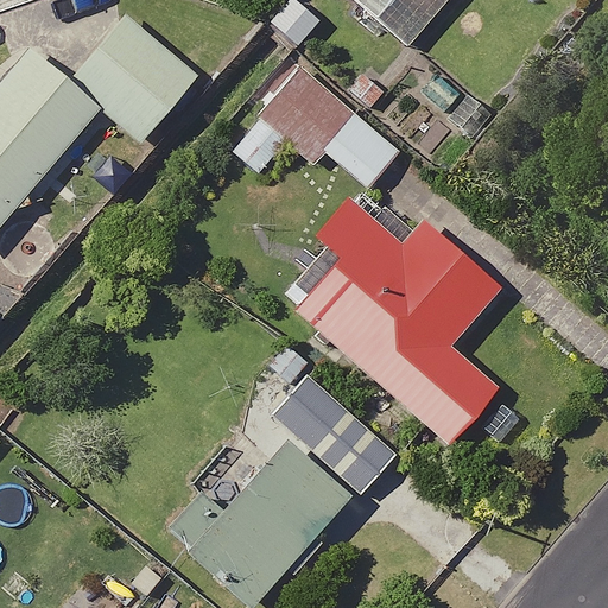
[(124,18),(68,84),(99,109),(141,145),(197,78),(124,18)]
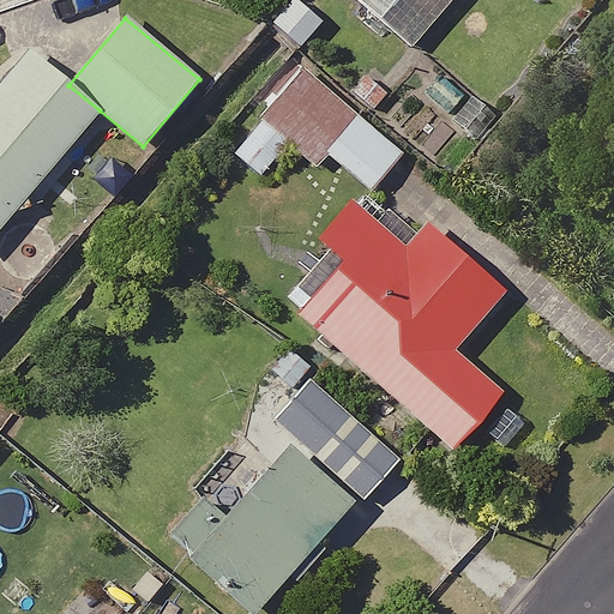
[(0,83),(0,228),(100,110),(68,85),(28,50),(0,83)]
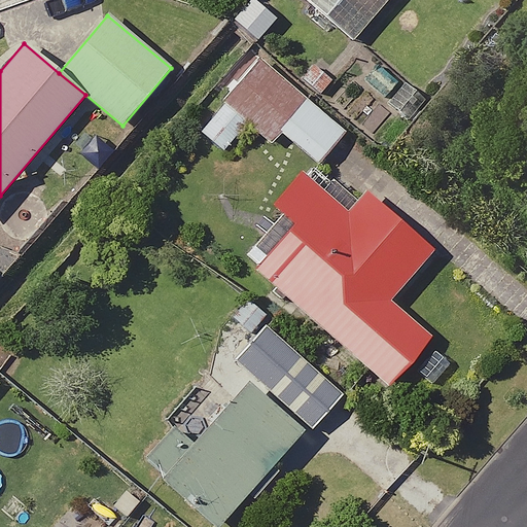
[(308,103),(259,60),(221,101),(271,145),(308,103)]
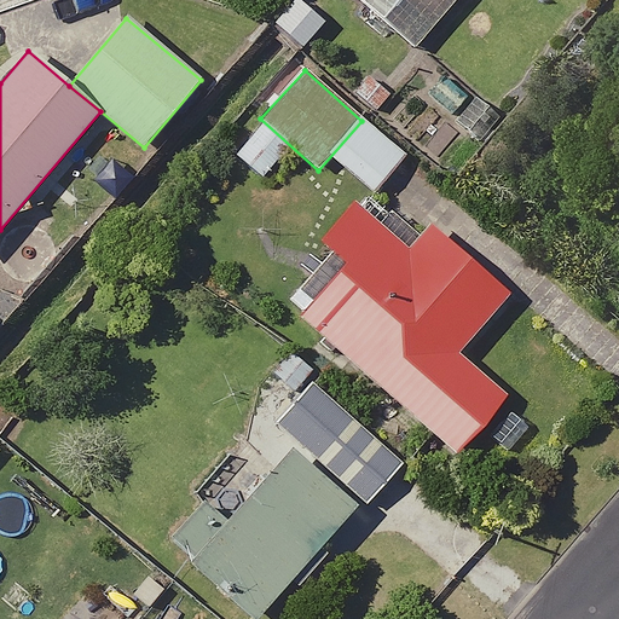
[(406,248),(352,201),(317,242),(346,266),(301,318),(456,451),(503,395),(457,356),(510,293),(428,223),(406,248)]
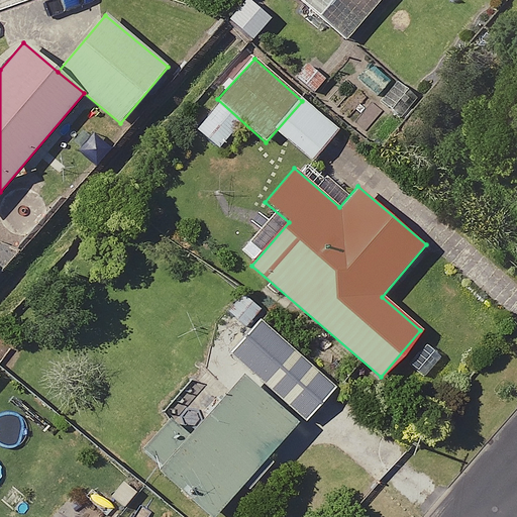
[(262,320),(230,354),(306,422),(336,388),(262,320)]
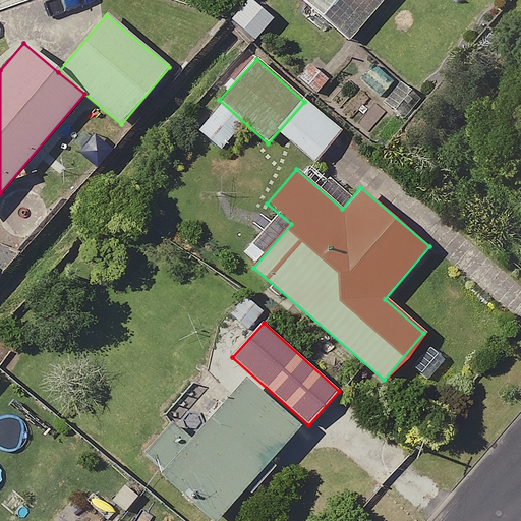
[(159,475),(211,520),(218,520),(301,426),(244,378),(159,475)]
